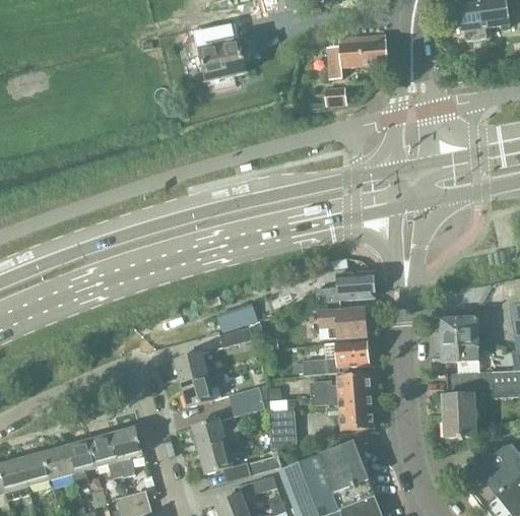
[(513,0),(459,0),(462,29),(464,29),(466,40),(485,37),(484,26),(509,23),(506,1),(513,0)]
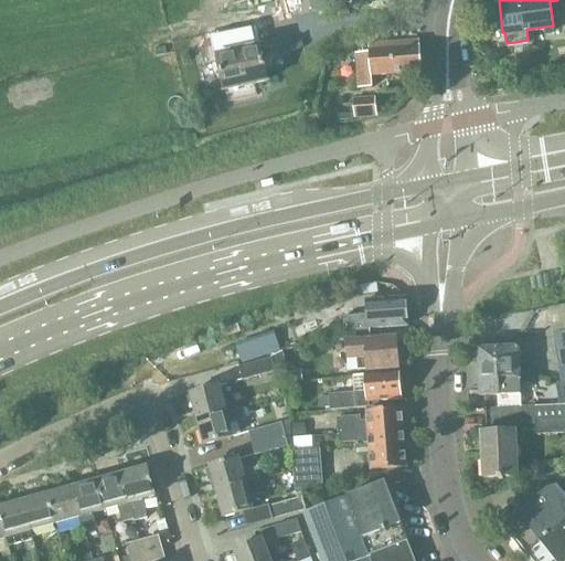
[(214,51),(223,90),(270,78),(262,41),(255,42),(253,33),(236,36),(237,45),(214,51)]
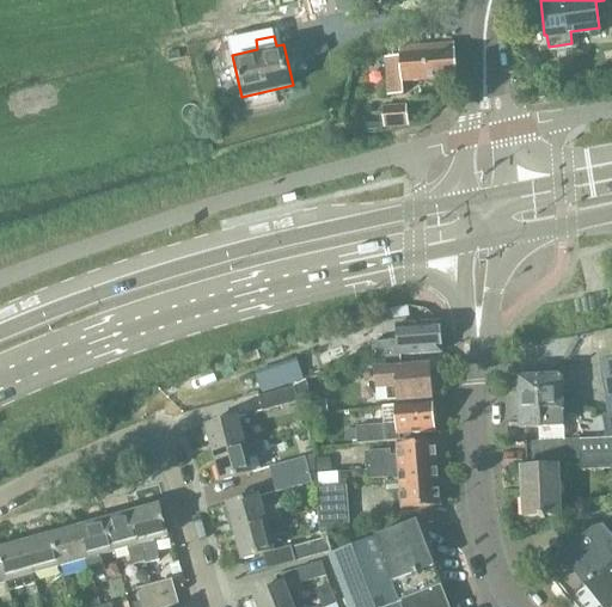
[(398,44),(399,53),(385,54),(387,92),(403,91),(402,79),(456,74),(453,41),(398,44)]
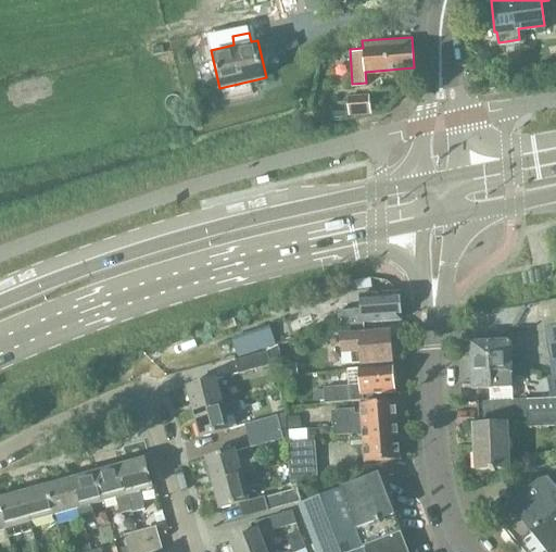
[(161,44),(150,45),(152,53),(162,51),(161,44)]
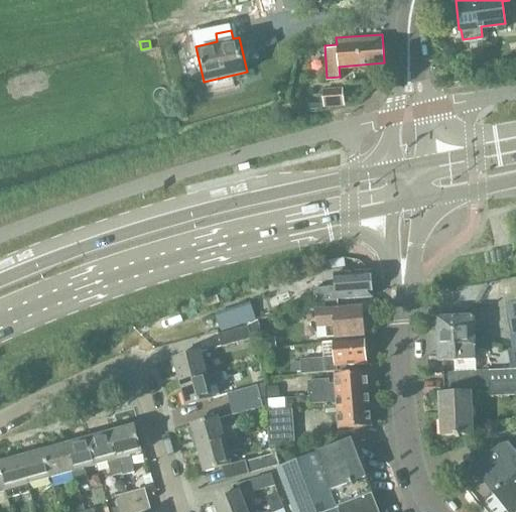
[(321,88),(323,104),(343,103),(342,87),(321,88)]
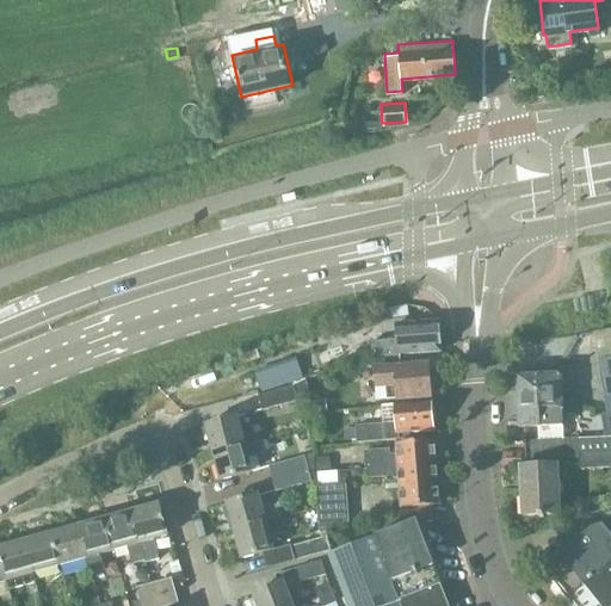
[(439,317),(399,321),(400,336),(372,338),(374,353),(375,353),(399,351),(442,348),(439,317)]
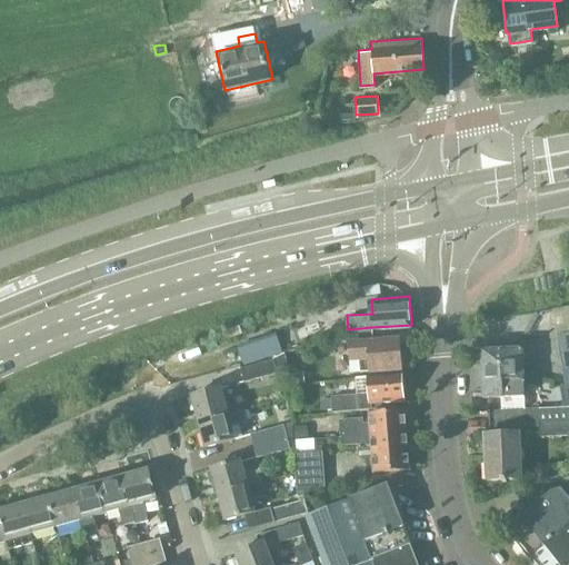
[(287,326),(291,344),(310,339),(307,321),(287,326)]
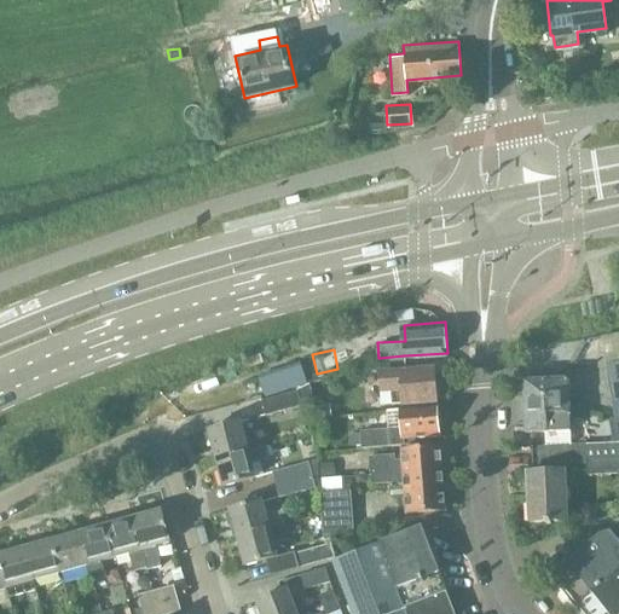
[(404,355),(380,358),(381,376),(387,376),(387,382),(391,382),(392,401),(437,398),(434,368),(405,370),(404,355)]
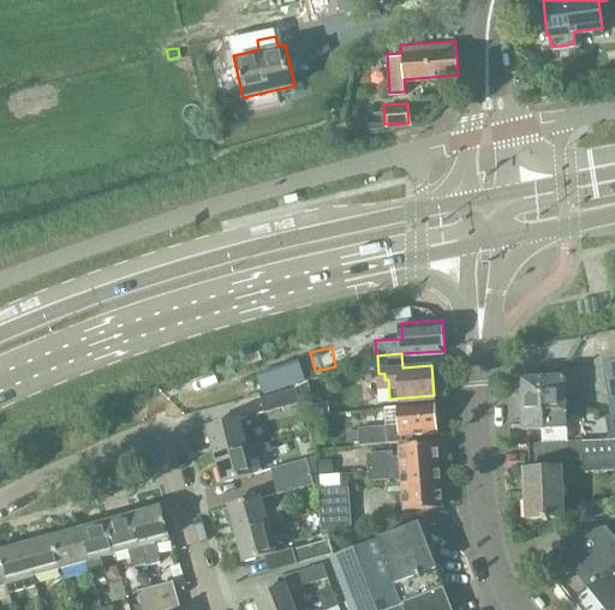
[(584,424),(580,438),(614,435),(614,356),(602,359),(614,422),(586,423),(584,424)]
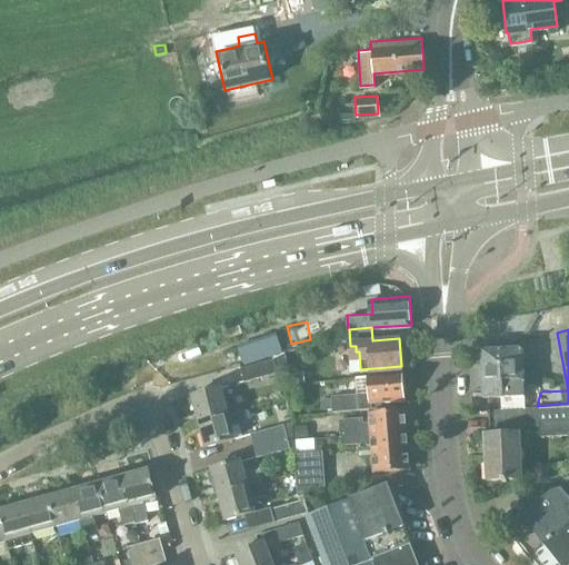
[(278,365),(288,363),(281,330),(238,340),(242,359),(275,352),(278,365)]
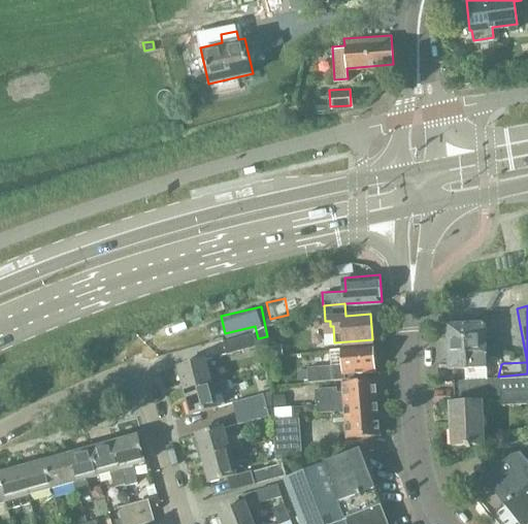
[(447,323),(449,366),(486,365),(484,322),(447,323)]
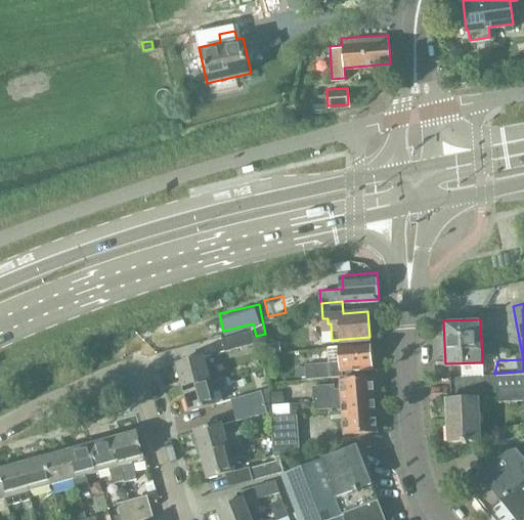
[(254,341),(251,329),(221,337),(224,349),(254,341)]
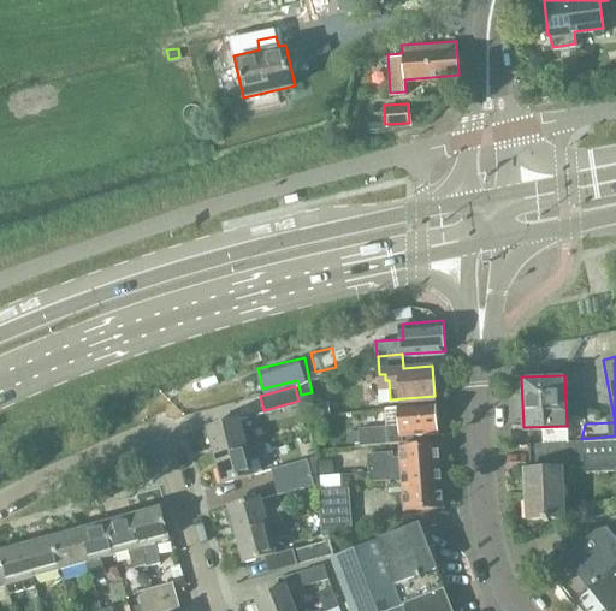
[(359,427),(359,439),(360,443),(402,439),(401,433),(437,429),(434,402),(384,405),(385,407),(386,423),(357,425),(359,427)]
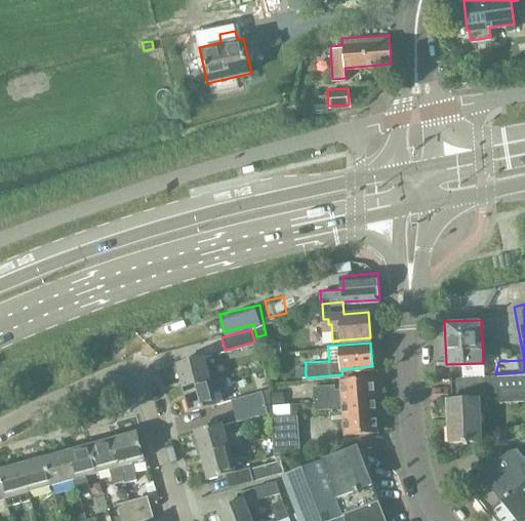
[(176,362),(183,386),(217,376),(217,377),(226,374),(223,364),(207,368),(203,355),(176,362)]
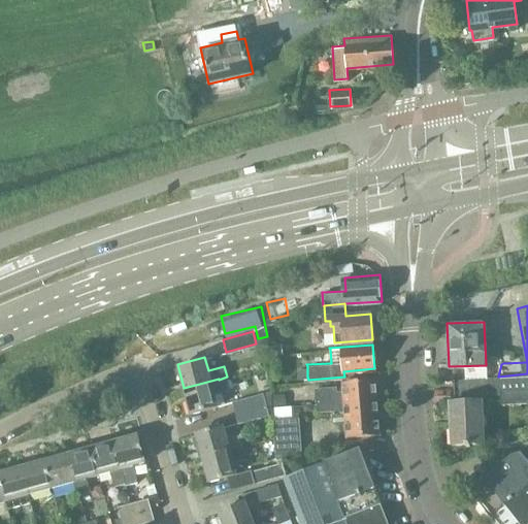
[(298,378),(307,377),(307,366),(298,367),(298,378)]
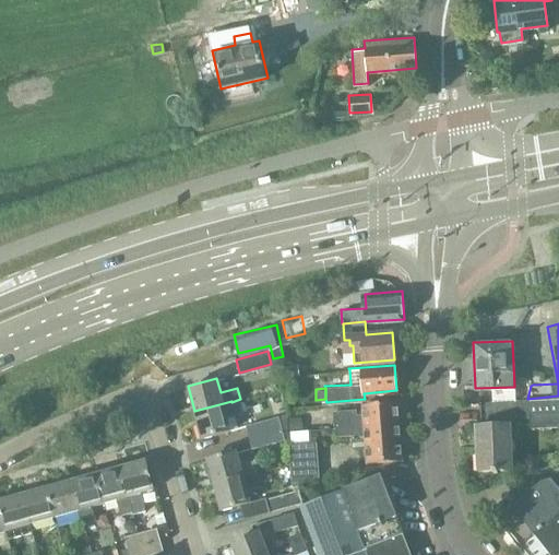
[(479,401),(480,417),(530,415),(530,426),(558,424),(558,397),(527,399),(479,401)]
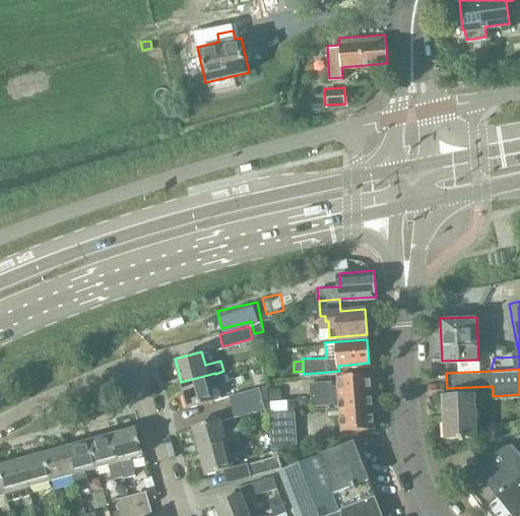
[(215,373),(181,382),(187,406),(214,398),(211,386),(226,382),(223,371),(215,374),(215,373)]
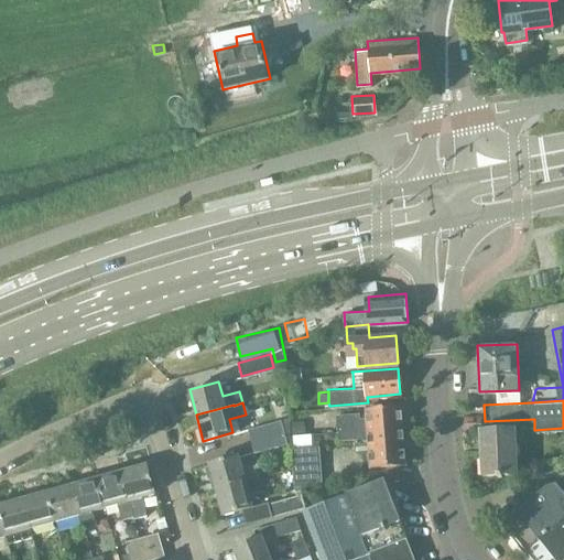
[(361,428),(362,437),(403,433),(401,405),(366,408),(366,416),(359,417),(359,411),(336,413),(337,430),(338,430),(339,438),(355,437),(354,428),(361,428)]
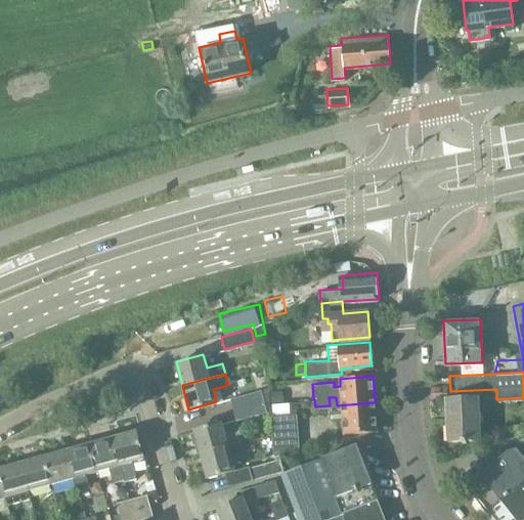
[(284,399),(282,382),(270,383),(271,400),(284,399)]
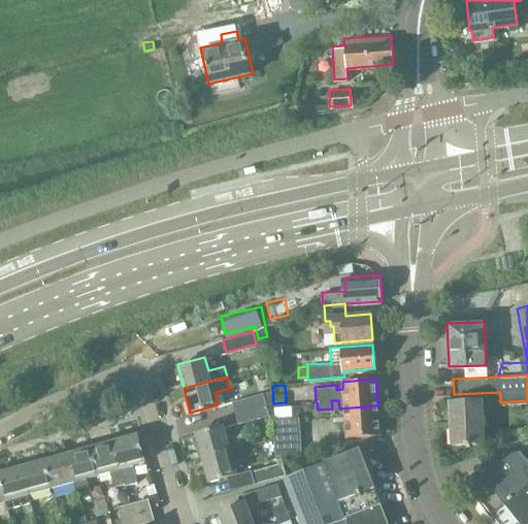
[(236,411),(265,402),(272,400),(272,389),(233,400),(236,411)]
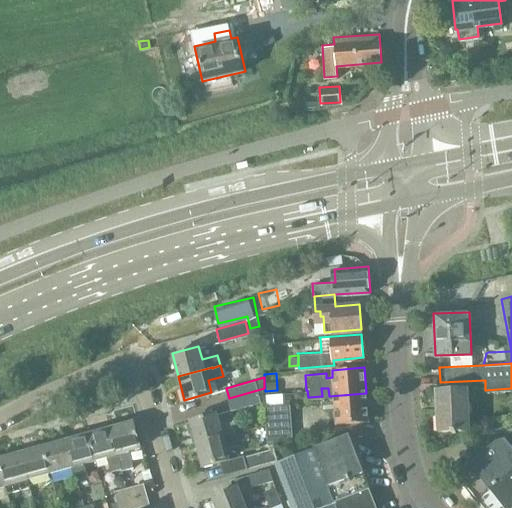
[(466,387),(440,388),(437,388),(438,429),(468,428),(466,387)]
